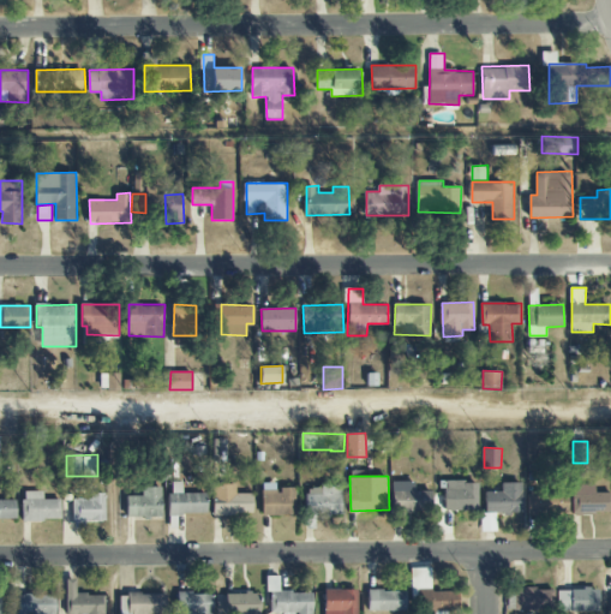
[(394,512),(433,511),(433,490),(417,490),(415,481),(394,481),(394,512)]
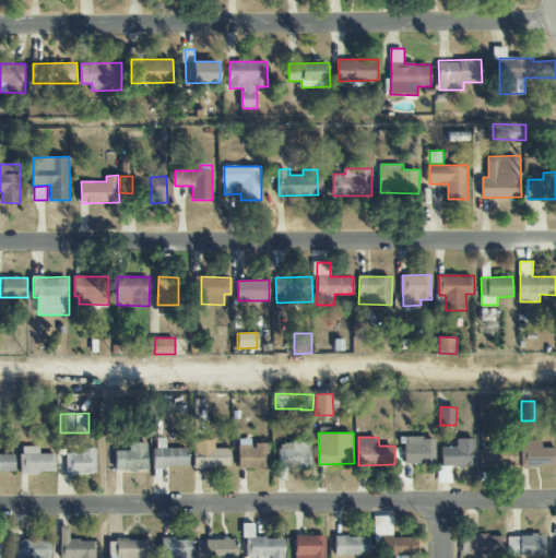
[(436,437),(406,438),(406,463),(436,463),(436,437)]
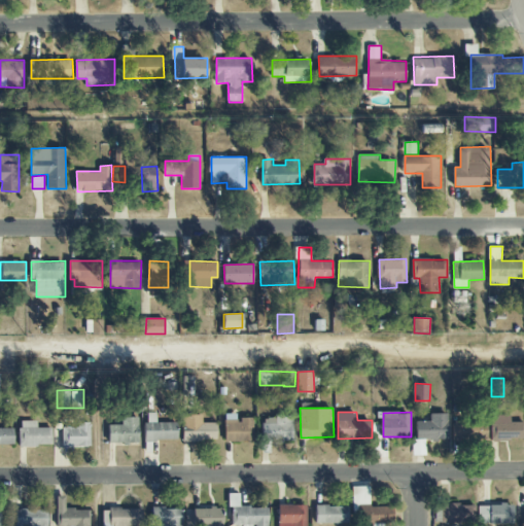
[(145,441),(179,440),(178,422),(158,422),(158,413),(148,413),(149,422),(145,422),(145,441)]
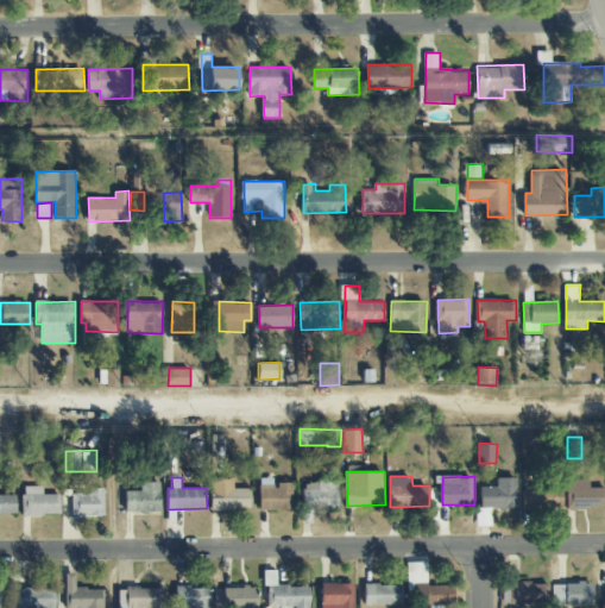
[(483,486),(481,507),(517,508),(518,478),(498,477),(498,487),(483,486)]
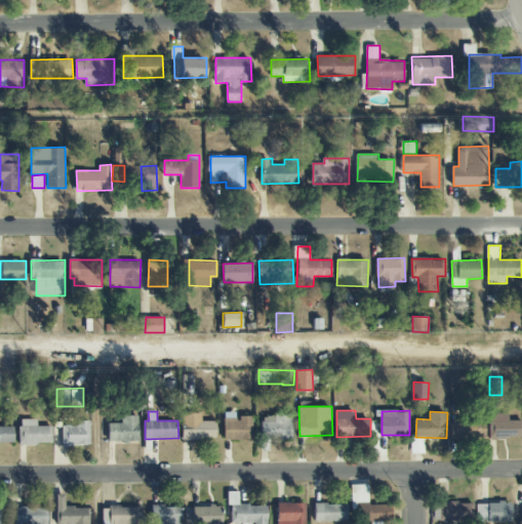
[(216,438),(216,420),(202,420),(202,412),(183,413),(184,439),(216,438)]
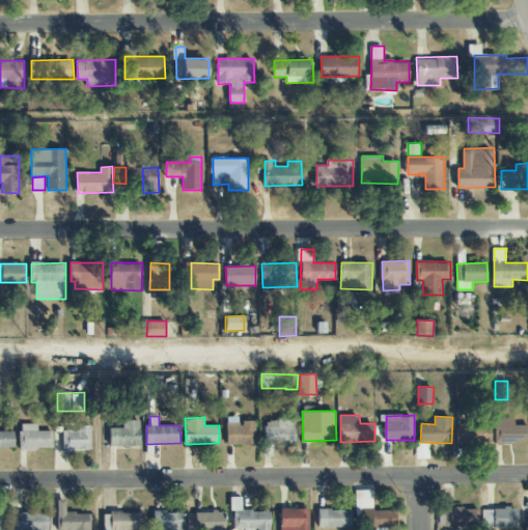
[(255,420),(241,420),(241,417),(227,417),(228,444),(256,444),(255,420)]
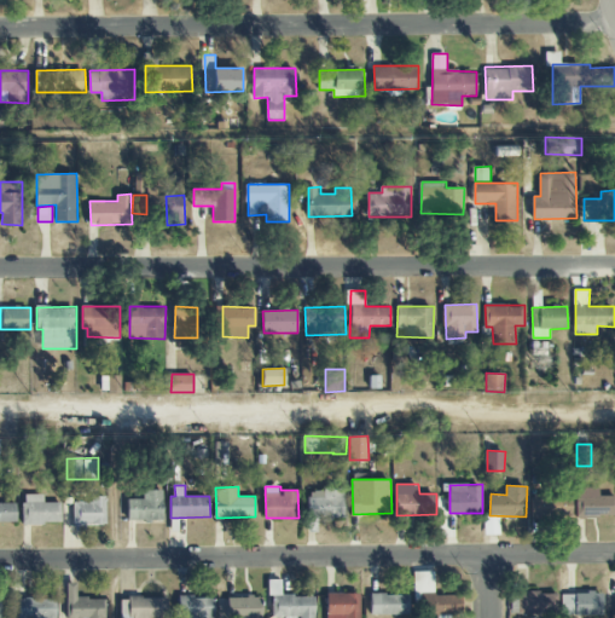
[(614,496),(601,496),(601,486),(581,487),(582,517),(614,517),(614,496)]
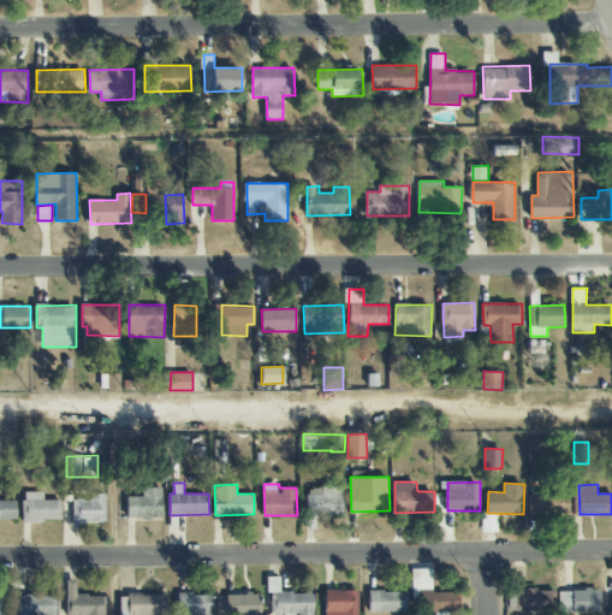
[(164,518),(162,486),(143,488),(143,496),(128,496),(129,518),(164,518)]
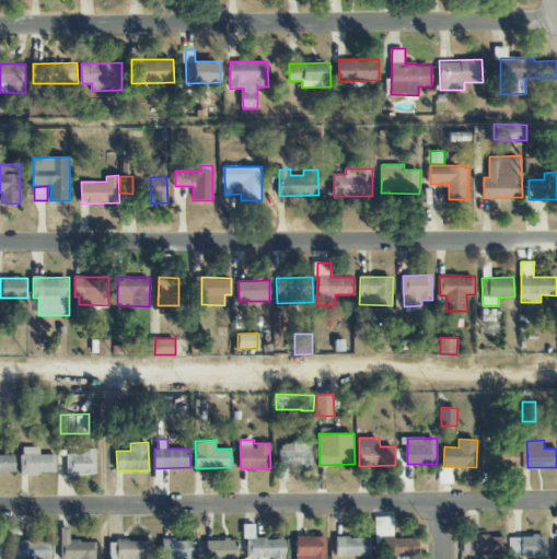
[(312,467),(312,442),(279,442),(280,468),(312,467)]
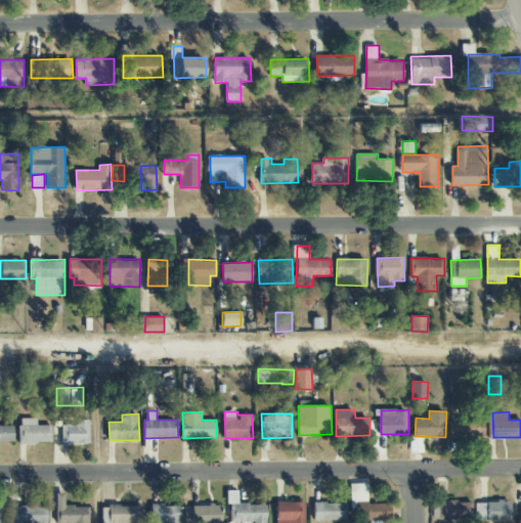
[(453,438),(485,437),(484,415),(452,417),(453,438)]
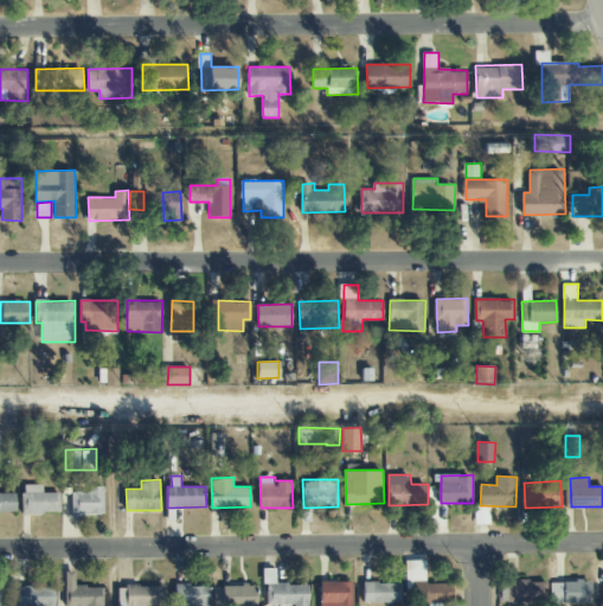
[(62,512),(62,492),(44,492),(44,484),(24,484),(24,514),(62,512)]
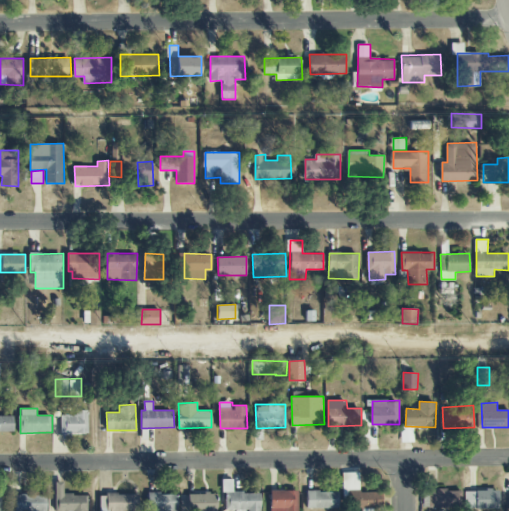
[(89,410),(77,410),(77,413),(55,413),(55,430),(62,430),(62,439),(72,439),(72,433),(88,433),(89,410)]
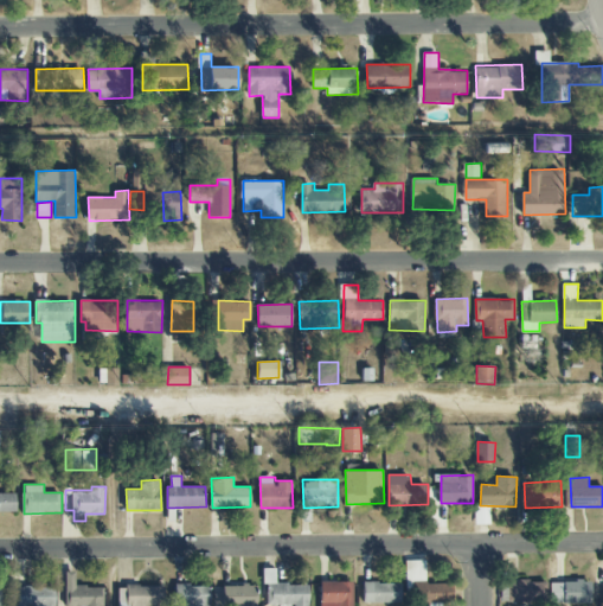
[(18,492),(0,492),(0,512),(18,512),(18,492)]
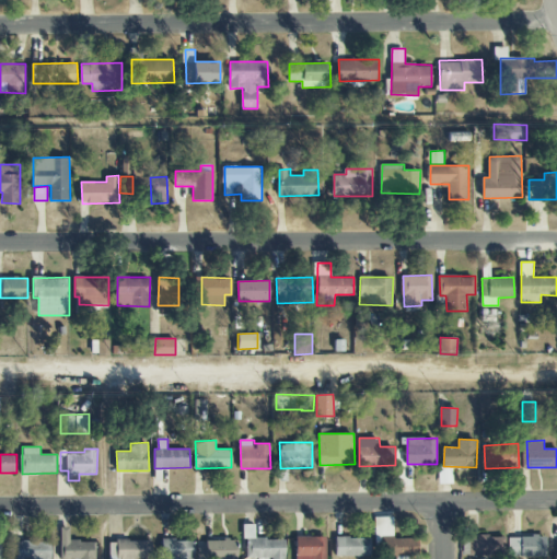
[(440,484),(454,482),(453,466),(440,467),(440,484)]
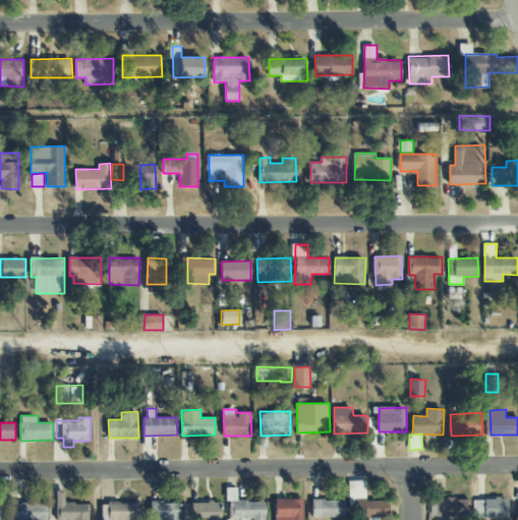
[(366,480),(350,480),(349,511),(357,511),(357,516),(388,517),(389,501),(366,500),(366,480)]
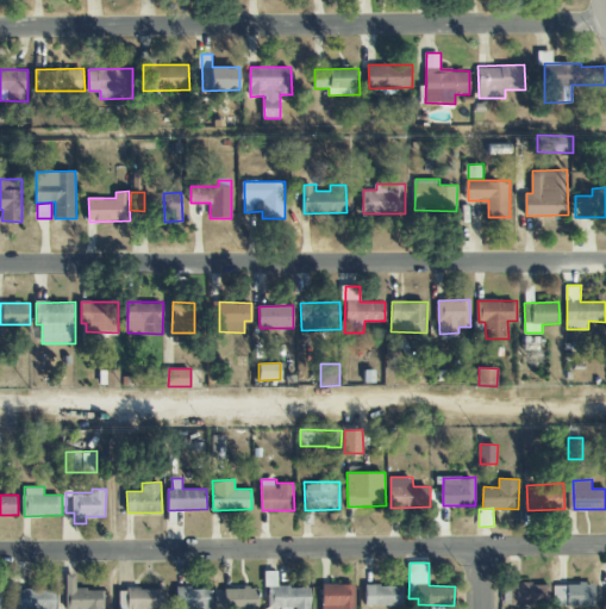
[(266,571),(266,608),(269,608),(277,608),(276,608),(311,608),(310,585),(279,586),(277,571),(266,571)]
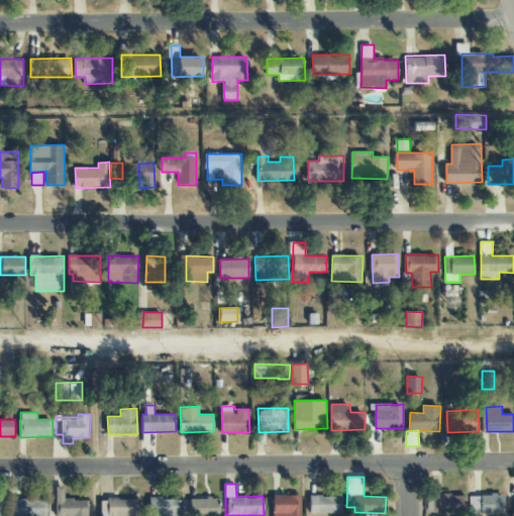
[(88,515),(89,499),(65,499),(65,486),(57,487),(57,515),(88,515)]
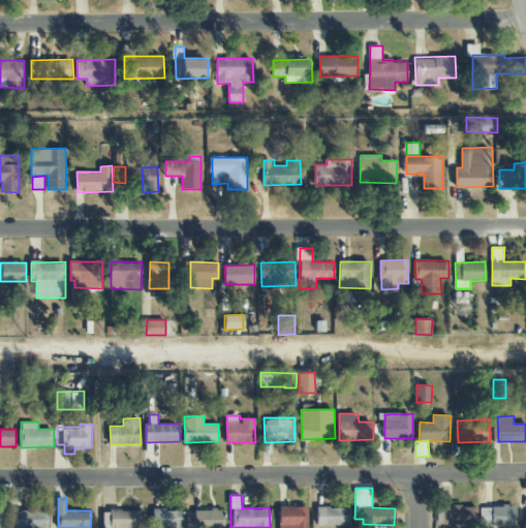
[(438,525),(477,524),(477,505),(438,505),(438,525)]
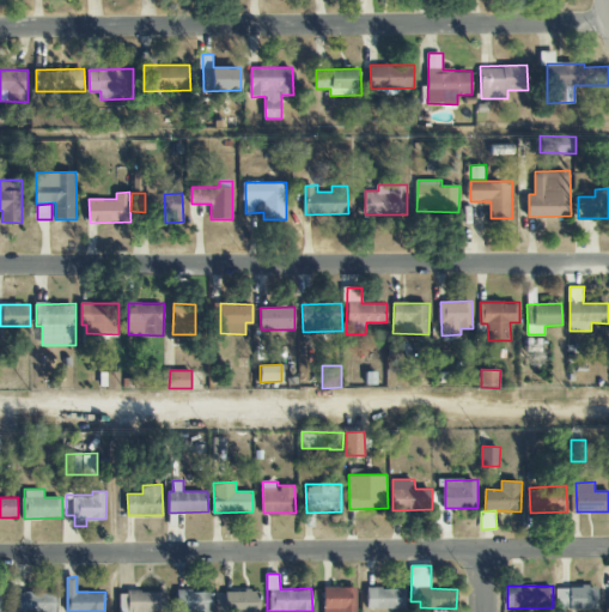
[(598,607),(597,586),(558,587),(558,609),(598,607)]
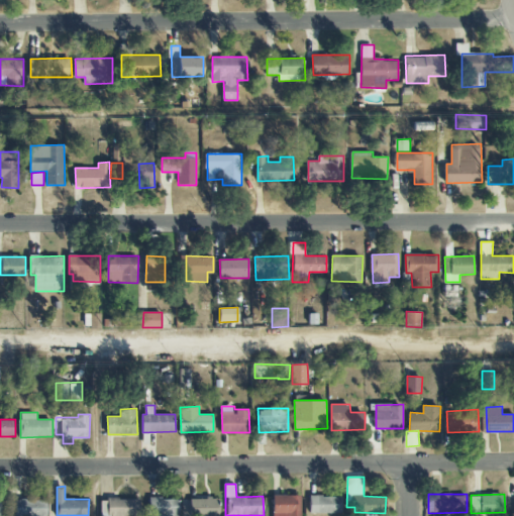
[(301,515),(301,495),(274,495),(274,515),(301,515)]
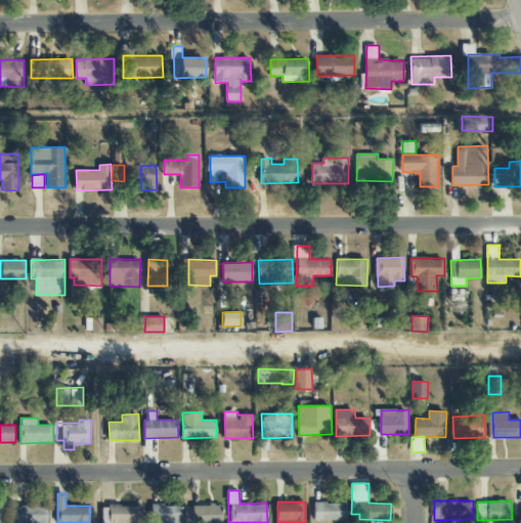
[(347,503),(315,503),(314,520),(347,520),(347,503)]
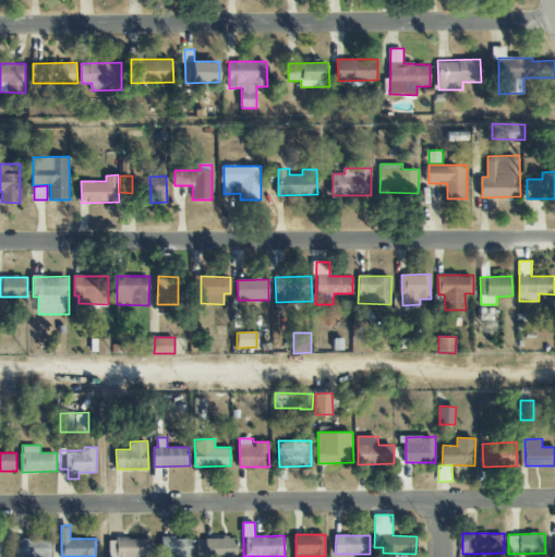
[(194,556),(195,539),(163,537),(163,556),(194,556)]
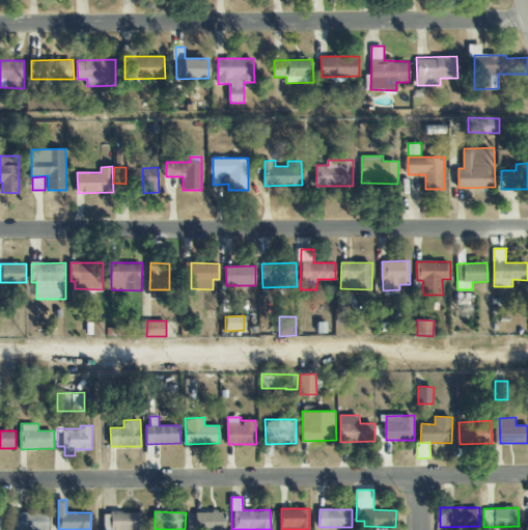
[(196,512),(196,529),(226,529),(226,511),(196,512)]
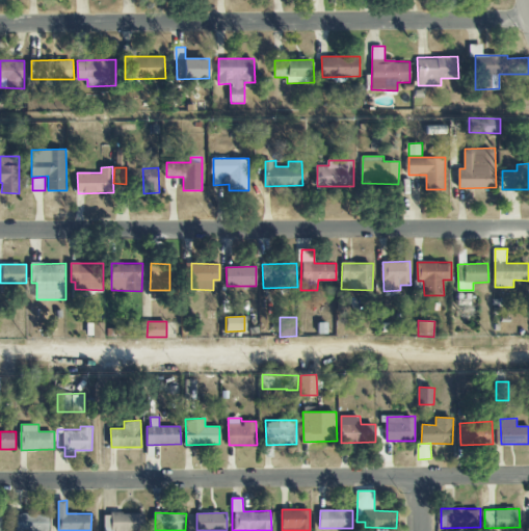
[(49,530),(50,514),(17,513),(16,530),(49,530)]
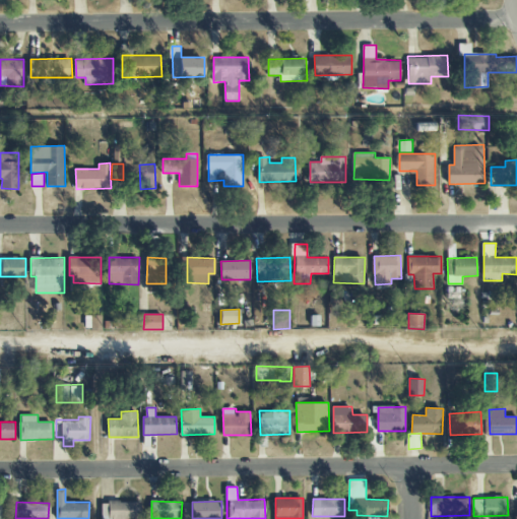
[(141,502),(102,502),(102,518),(126,518),(127,518),(141,518),(141,502)]
